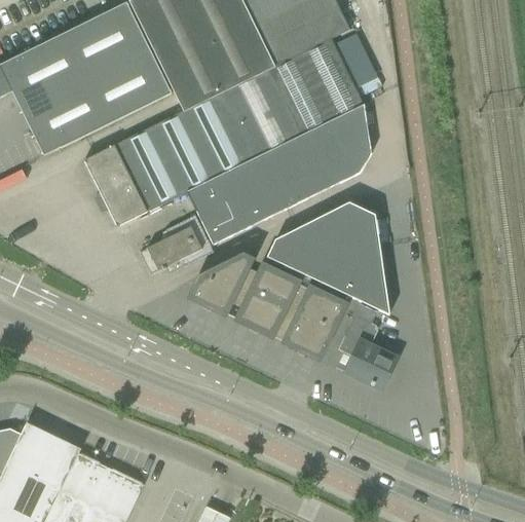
[(127,0),(0,62),(0,63),(44,154),(173,90),(127,0)]
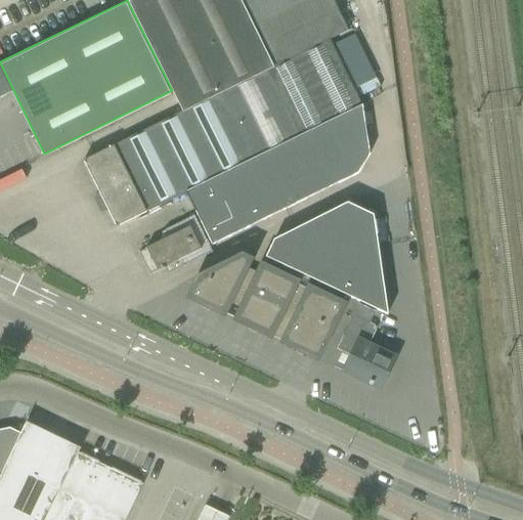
[(183,109),(84,158),(117,223),(177,195),(186,189),(194,207),(212,243),(358,171),(371,152),(362,102),(330,37),(348,28),(335,0),(129,0),(183,109)]
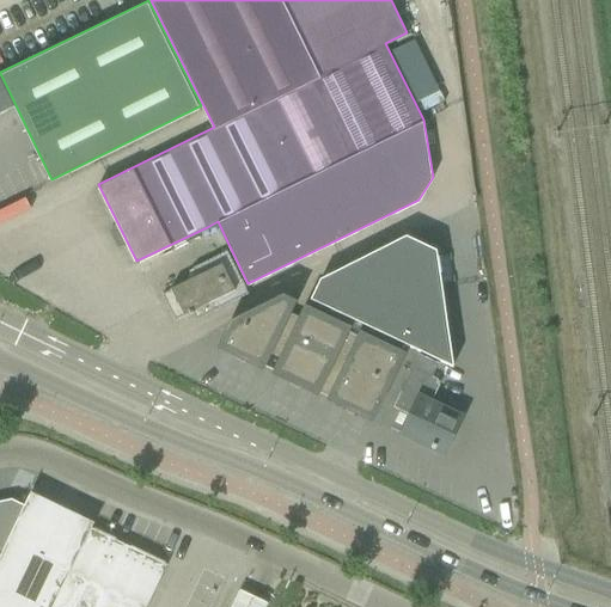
[(407,343),(440,271),(437,247),(407,233),(319,276),(310,296),(322,302),(322,301),(352,316),(331,360),(346,366),(331,394),(330,396),(372,416),(403,351),(401,350),(404,342),(407,343)]
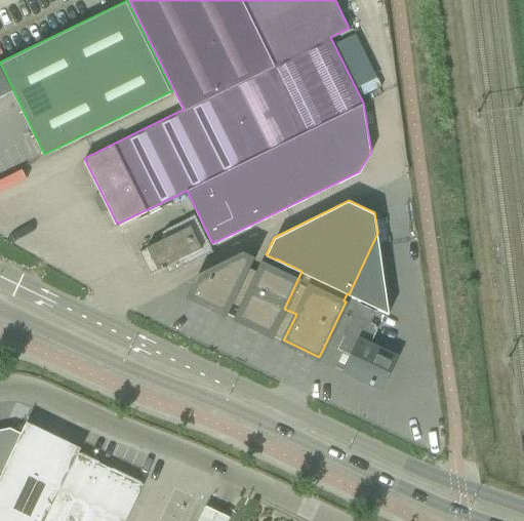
[(169,235),(139,249),(151,271),(162,266),(163,268),(166,266),(165,265),(179,256),(184,265),(213,249),(195,213),(165,228),(169,235)]
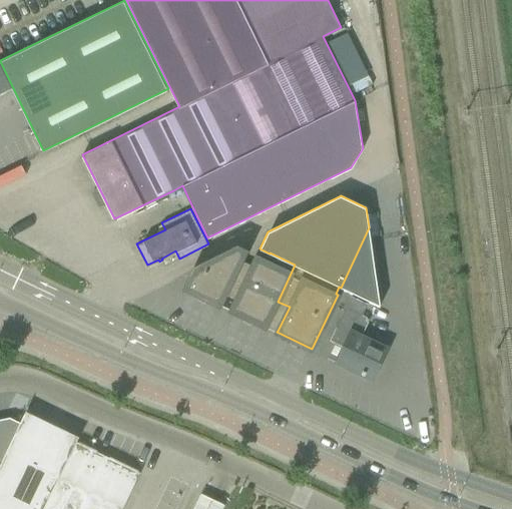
[(380,305),(369,227),(341,288),(379,306),(380,305)]
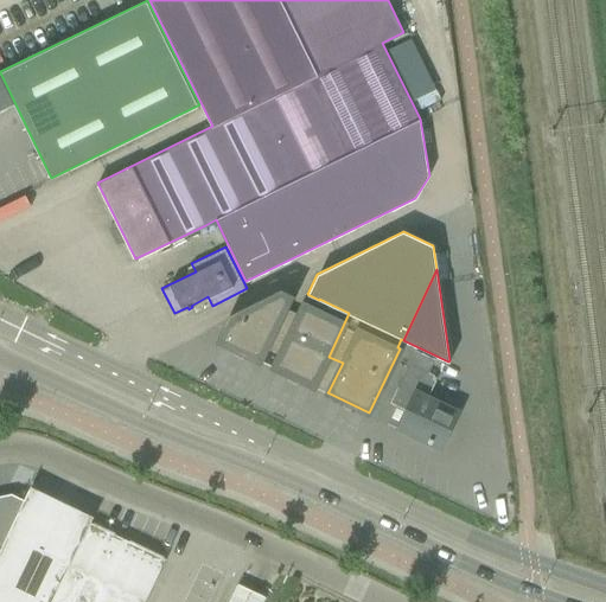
[(274,365),(299,313),(286,307),(291,298),(281,292),(230,318),(218,341),(261,362),(261,359),(274,365)]
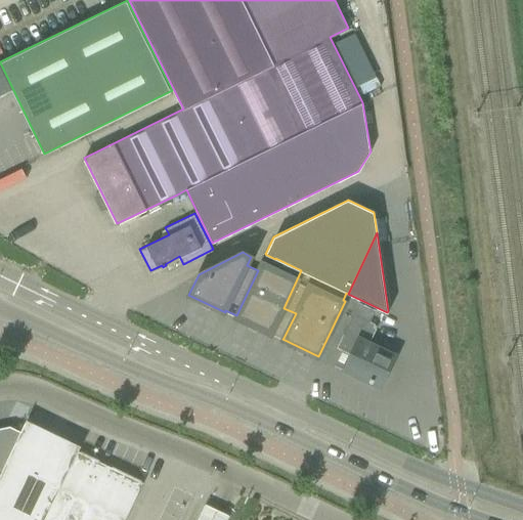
[(258,270),(236,315),(235,317),(271,334),(272,333),(284,338),(296,313),(284,308),(301,270),(275,258),(275,259),(271,266),(262,261),(258,270)]
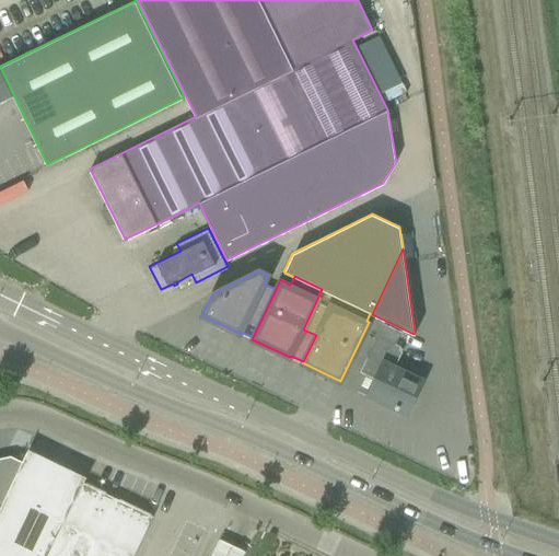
[(404,346),(395,343),(402,331),(383,322),(360,370),(365,372),(368,369),(376,374),(368,394),(382,401),(383,397),(396,404),(394,407),(398,409),(399,406),(407,409),(406,413),(407,413),(422,379),(394,366),(404,346)]
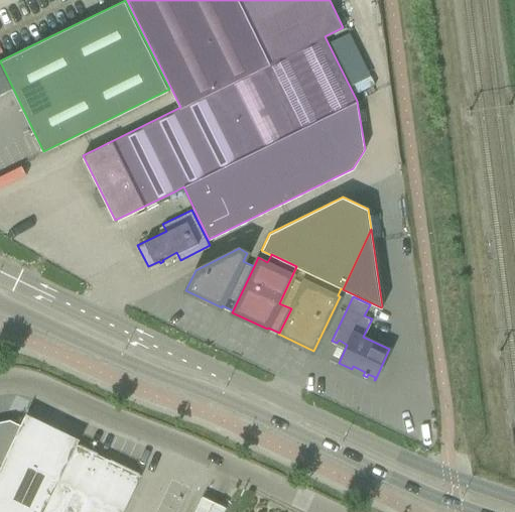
[(0,511),(119,511),(120,511),(121,511),(120,510),(138,474),(139,474),(139,473),(92,450),(78,442),(79,441),(78,440),(77,441),(25,416),(26,415),(24,415),(21,423),(10,418),(0,419),(0,511)]
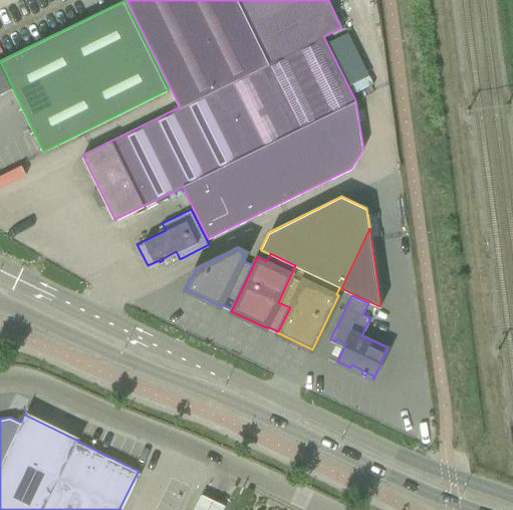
[(201,495),(193,509),(222,509),(224,506),(201,495)]
